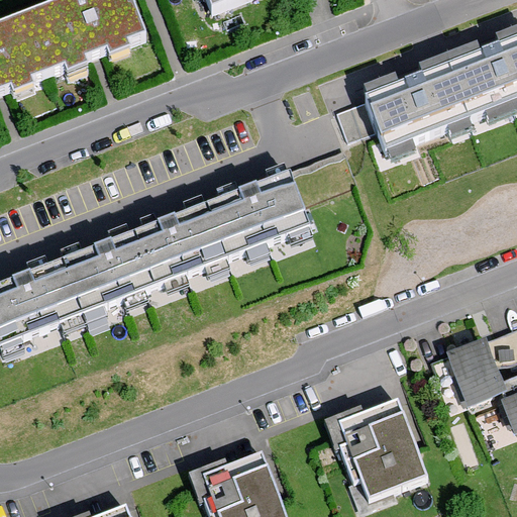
[(123,0),(103,0),(0,38),(0,102),(2,102),(98,66),(142,49),(123,0)]
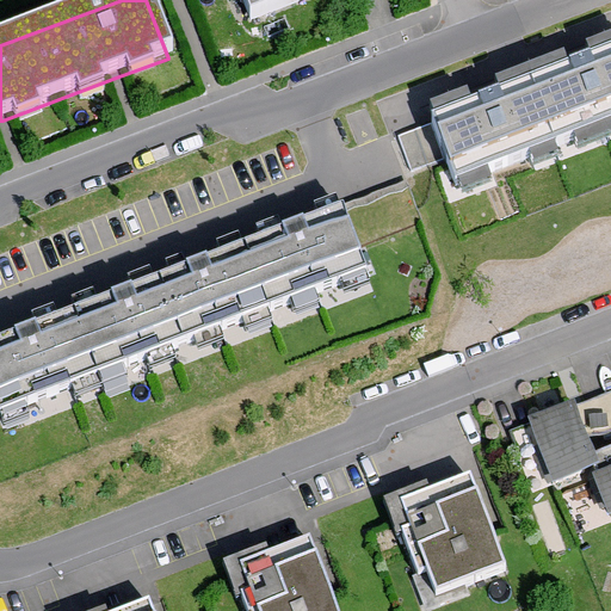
[(218,0),(230,29),(309,0),(218,0)]
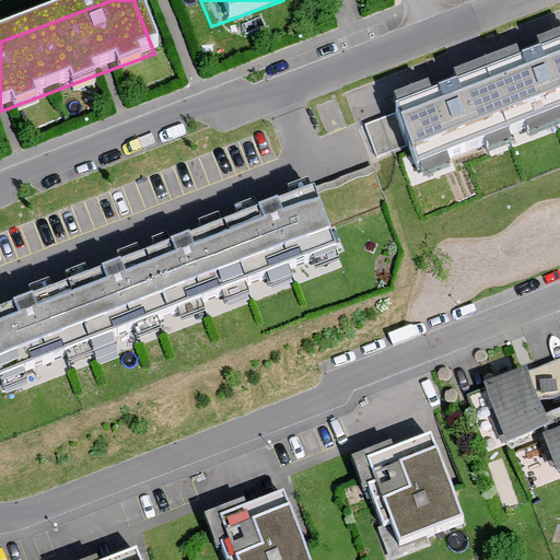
[(454,88),(362,123),(375,156),(410,143),(419,166),(559,112),(559,46),(535,56),(454,88)]
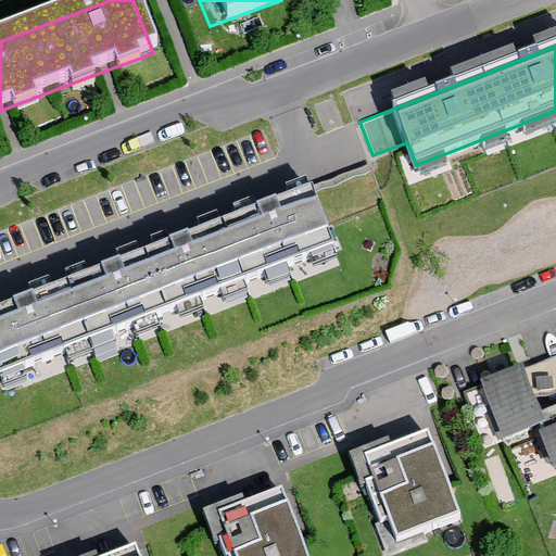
[(8,311),(0,313),(0,376),(0,378),(333,250),(312,194),(290,202),(162,252),(131,263),(8,311)]
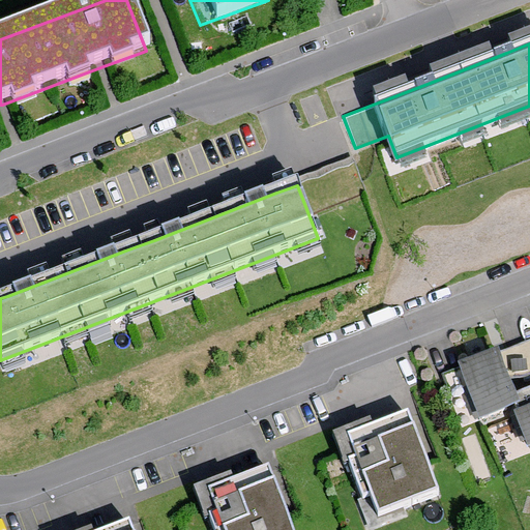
[(448,375),(465,424),(509,410),(493,359),(448,375)]
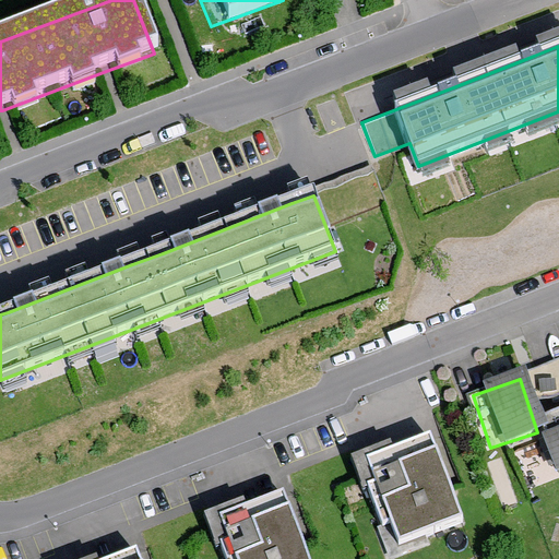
[(391,438),(351,453),(364,487),(368,486),(383,524),(378,526),(390,557),(429,542),(426,534),(464,520),(431,430),(393,444),(391,438)]
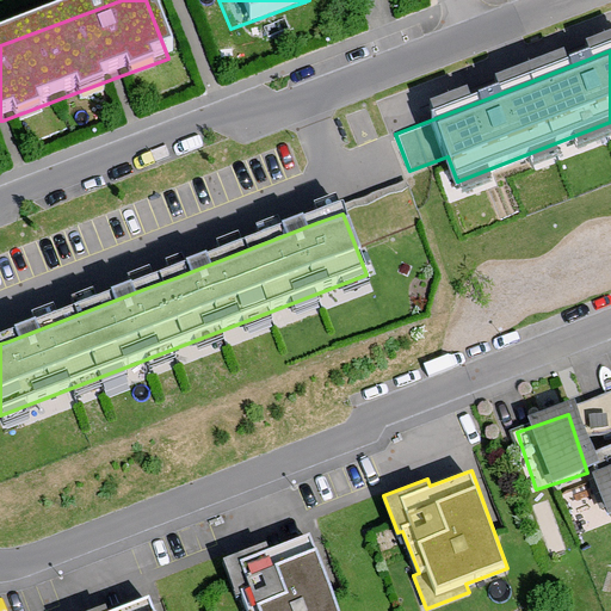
[(610,482),(582,494),(596,530),(610,524),(610,482)]
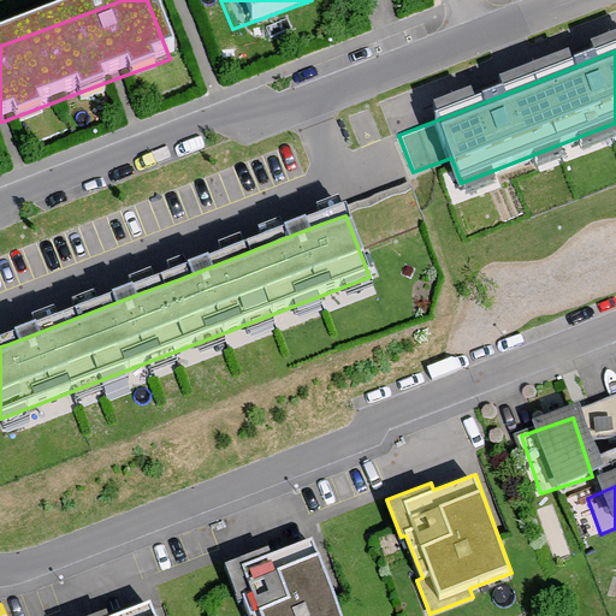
[(268,546),(224,563),(238,599),(243,598),(249,615),(342,615),(313,537),(271,552),(268,546)]
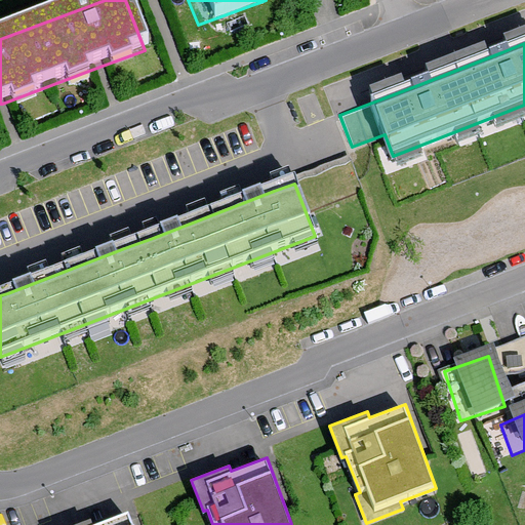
[(91,519),(73,524),(132,524),(127,512),(93,524),(91,519)]
